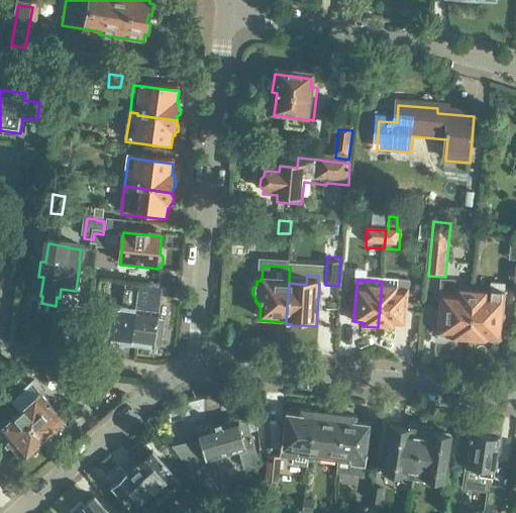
[(382,282),(378,327),(395,329),(395,324),(406,325),(408,293),(399,293),(400,283),(382,282)]
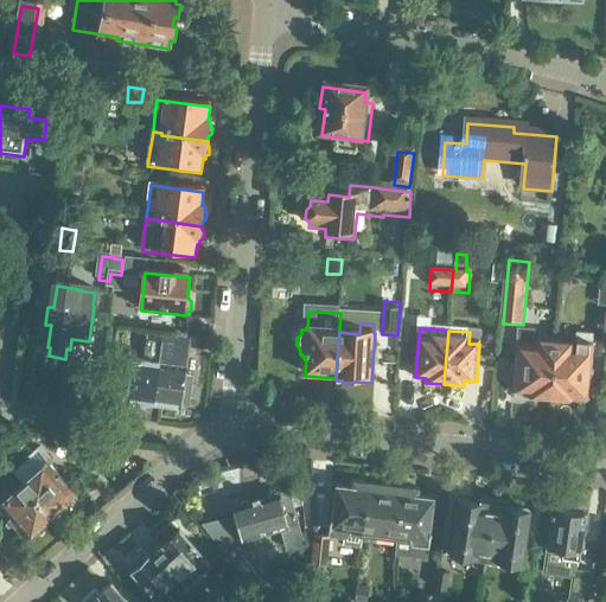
[(550,401),(555,346),(533,344),(534,334),(520,333),(518,346),(517,346),(514,396),(528,397),(528,398),(533,398),(534,399),(536,401),(538,401),(542,401),(546,401),(547,401),(550,401)]
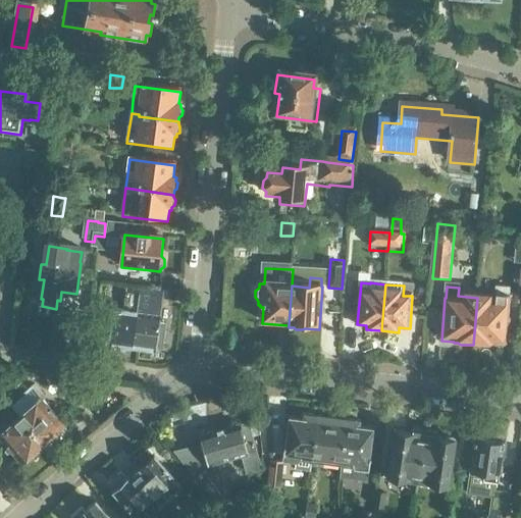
[(125,312),(115,311),(110,348),(132,351),(136,315),(144,316),(147,293),(128,291),(125,312)]
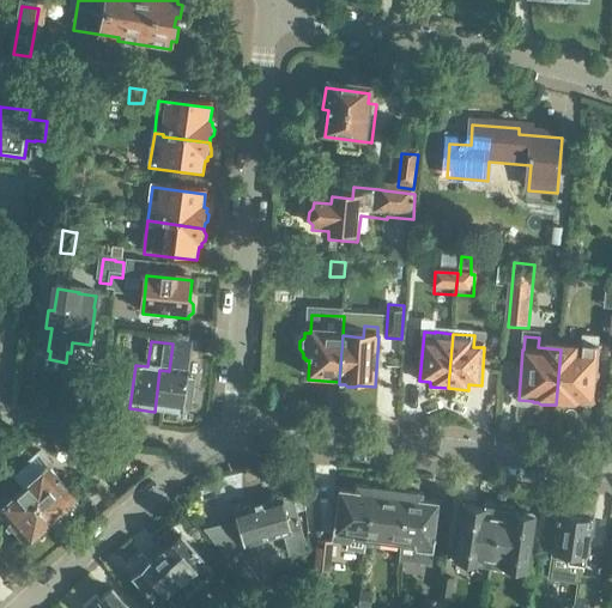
[(561,350),(556,405),(561,405),(562,406),(565,406),(569,407),(573,406),(574,406),(580,406),(594,406),(599,356),(597,356),(598,342),(583,341),(583,351),(561,350)]
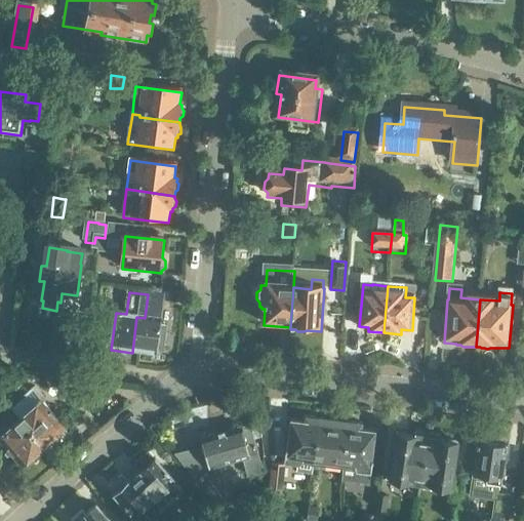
[(160,328),(164,296),(148,294),(145,318),(136,317),(132,353),(156,356),(156,353),(164,354),(167,329),(160,328)]
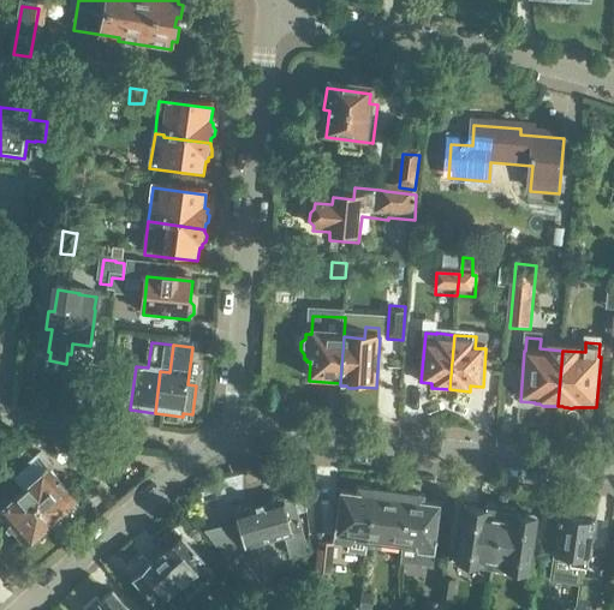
[(73,446),(72,464),(88,464),(88,446),(73,446)]
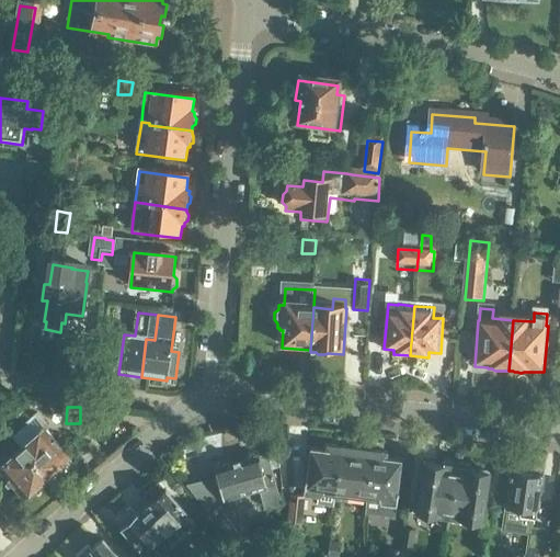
[(24,451),(21,453),(47,482),(50,479),(54,480),(59,476),(59,472),(71,461),(37,421),(14,441),(24,451)]
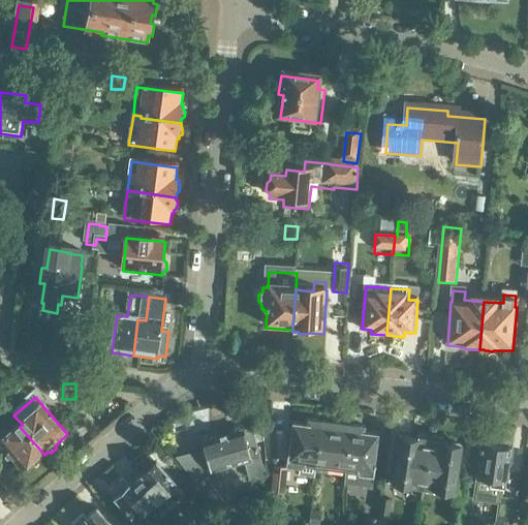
[(315,472),(321,424),(308,422),(308,427),(290,425),(289,434),(291,435),(289,456),(288,456),(288,459),(289,459),(287,469),(302,470),(301,477),(316,480),(317,472),(315,472)]
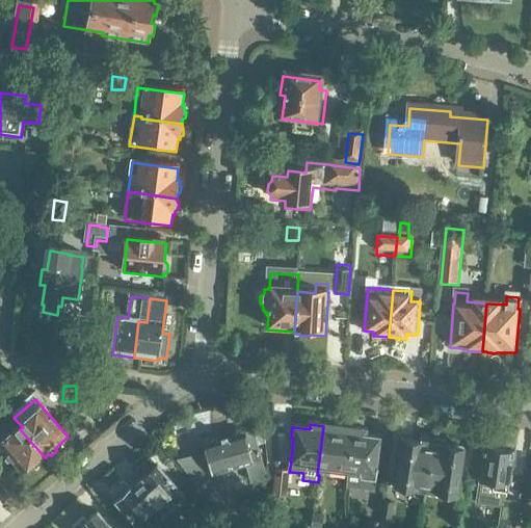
[(317,475),(319,475),(346,479),(352,430),(323,426),(317,475)]
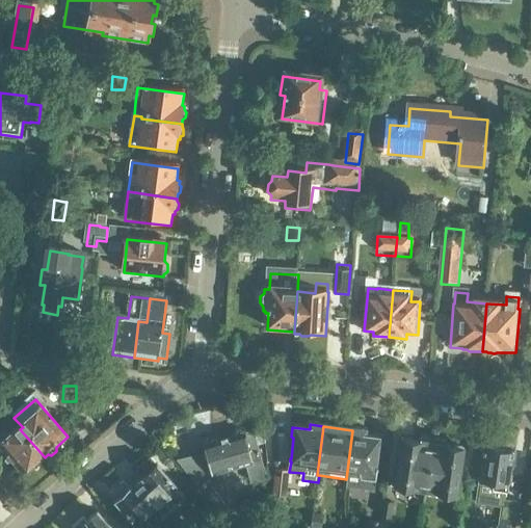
[(44,458),(45,457),(20,429),(0,446),(0,451),(22,477),(33,467),(38,468),(44,463),(44,458)]
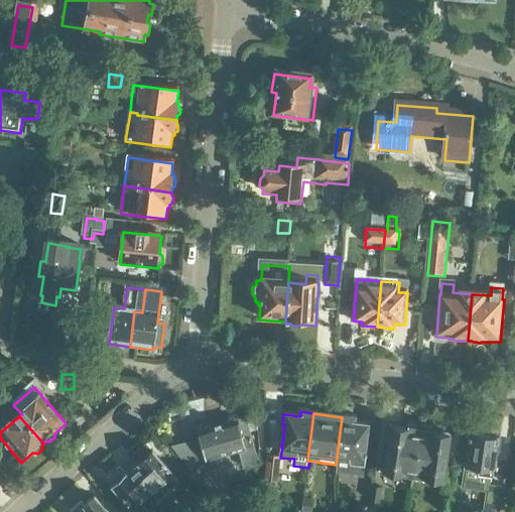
[(342,417),(336,465),(341,465),(339,475),(364,478),(369,435),(372,435),(373,426),(356,423),(357,419),(342,417)]
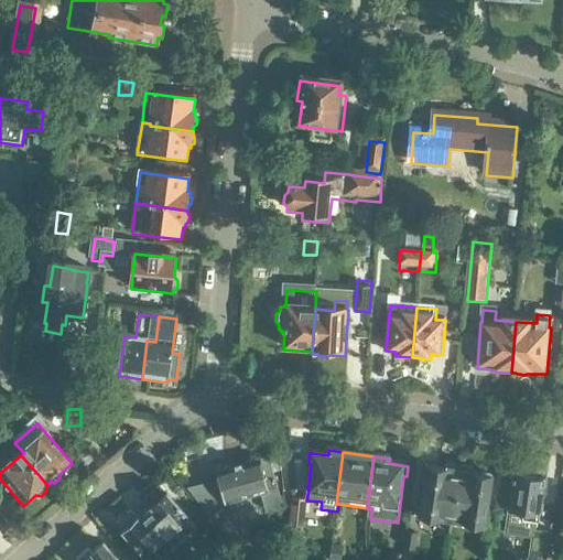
[(218,474),(220,483),(188,492),(204,512),(205,512),(216,532),(214,535),(226,553),(240,541),(226,519),(239,515),(236,504),(262,496),(267,515),(283,510),(269,460),(259,463),(259,462),(218,474)]
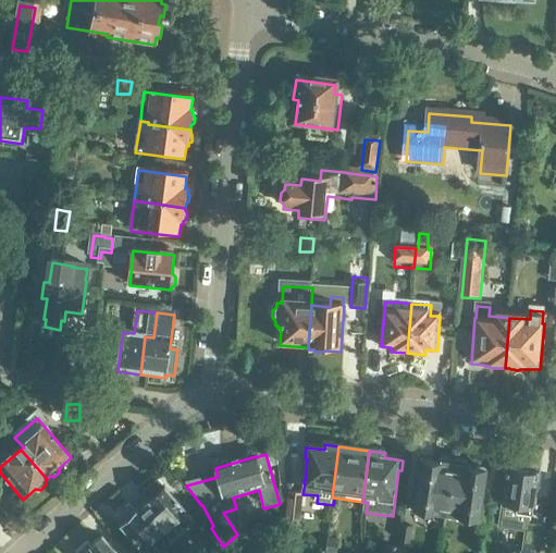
[(445,528),(447,518),(455,464),(442,462),(440,465),(421,463),(420,471),(418,476),(420,476),(415,514),(432,516),(430,526),(445,528)]
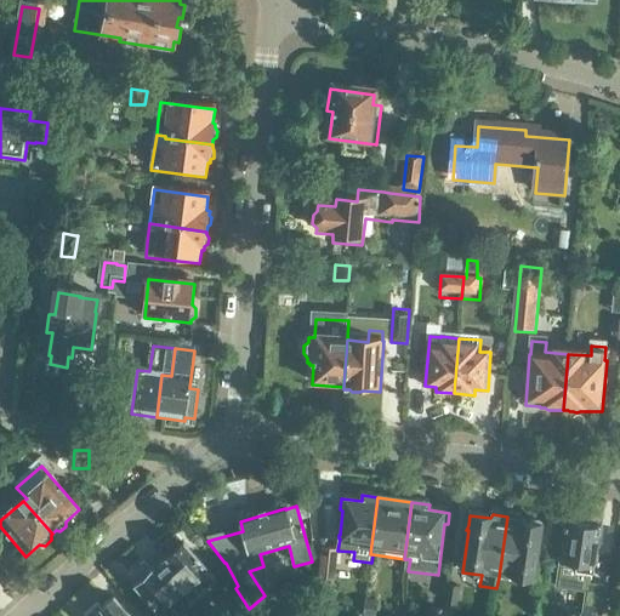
[(507,517),(499,577),(534,582),(540,541),(541,541),(540,535),(542,526),(523,524),(522,518),(507,517)]
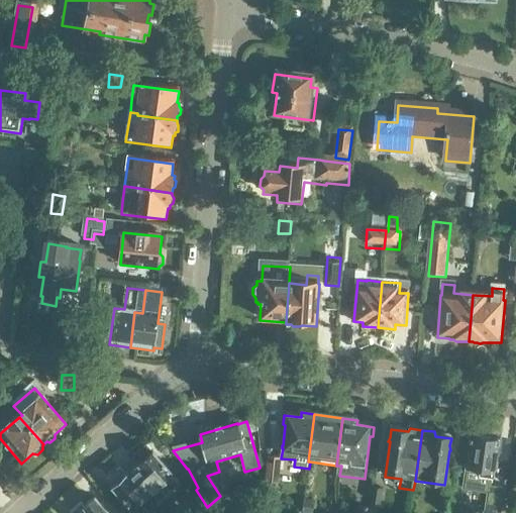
[(492,481),(494,482),(498,453),(501,453),(503,442),(490,440),(490,438),(474,435),(473,441),(471,440),(470,444),(472,444),(471,453),(470,453),(463,491),(489,495),(486,512),(502,512),(506,492),(490,489),(492,481)]
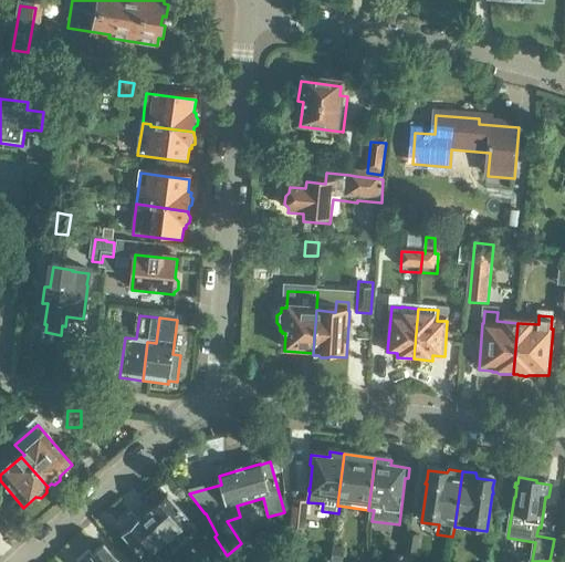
[(184,539),(196,529),(167,497),(167,498),(160,490),(146,503),(153,510),(152,511),(153,512),(145,519),(181,560),(194,550),(184,539)]
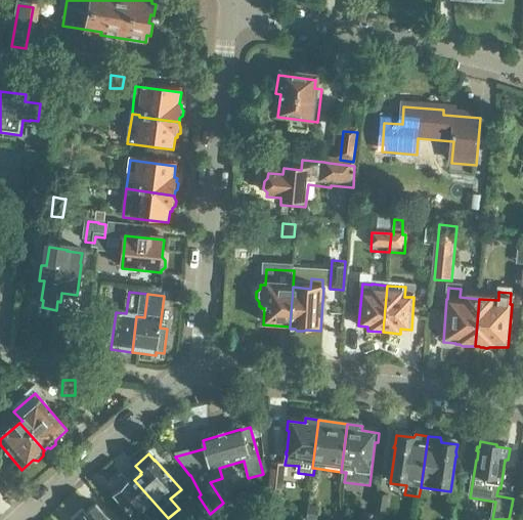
[(272,466),(269,492),(280,494),(285,468),(272,466)]
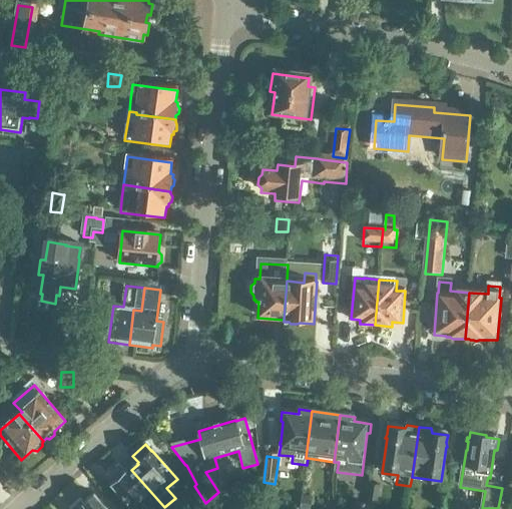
[(163,508),(164,507),(131,470),(127,474),(126,473),(125,473),(120,467),(106,479),(112,485),(111,486),(131,508),(144,508),(148,505),(151,508),(163,508)]
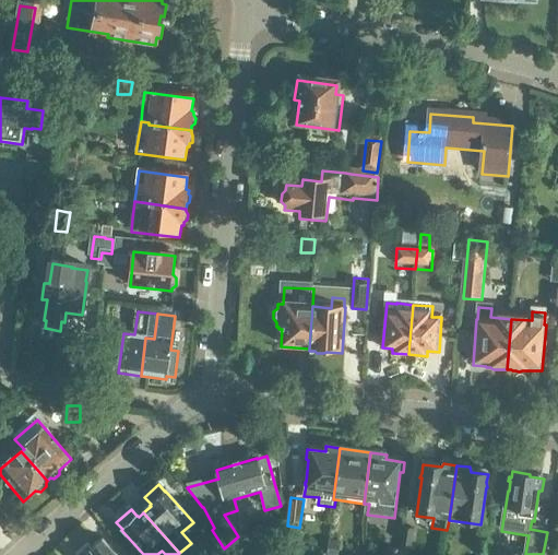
[(265,535),(260,529),(253,535),(259,542),(265,535)]
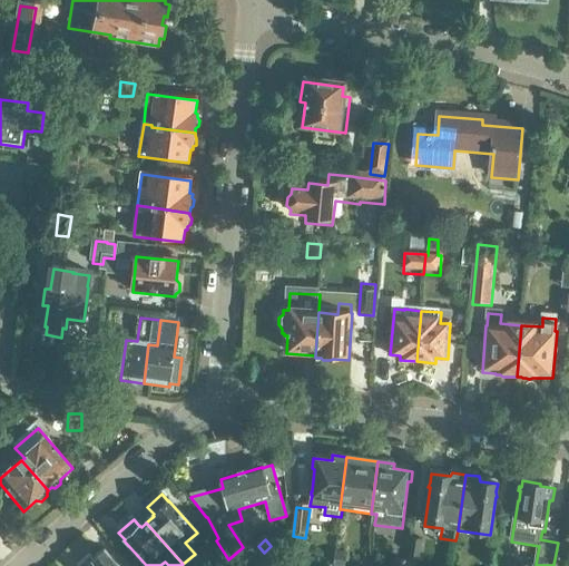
[(423,544),(411,542),(409,556),(421,557),(423,544)]
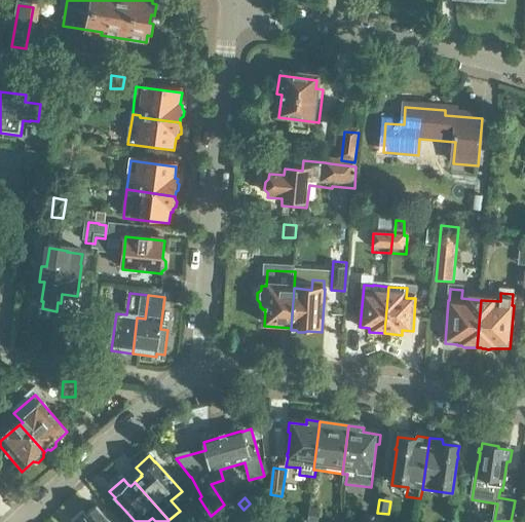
[(83,514),(75,521),(107,521),(96,509),(85,517),(83,514)]
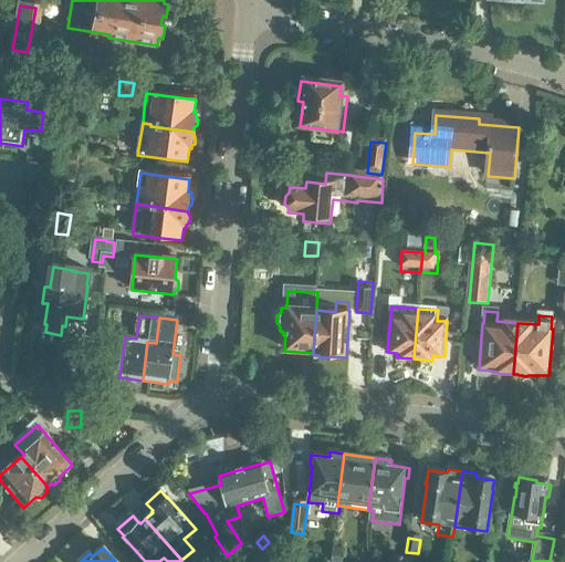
[(335,549),(334,561),(345,561),(346,550),(335,549)]
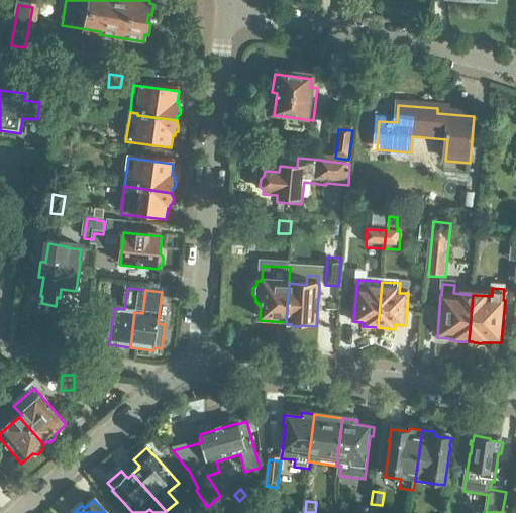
[(452,512),(454,503),(443,501),(441,512),(452,512)]
